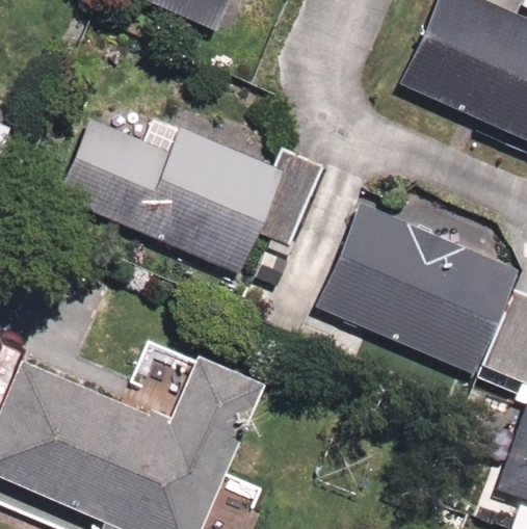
[(142,0),(139,10),(219,42),(235,0),(142,0)]
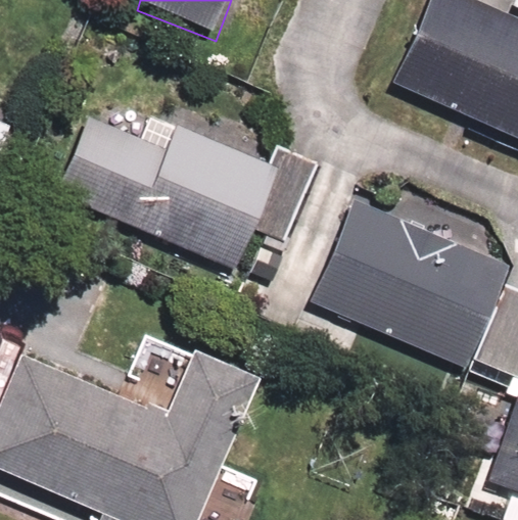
[(517,13),(484,0),(418,0),(381,90),(517,145),(517,13)]
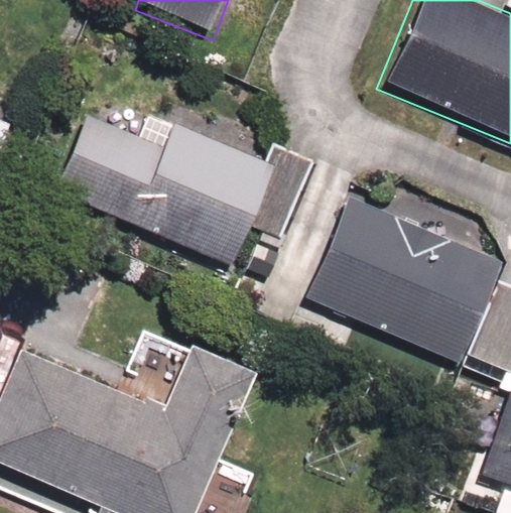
[(99,87),(56,193),(224,260),(266,154),(99,87)]
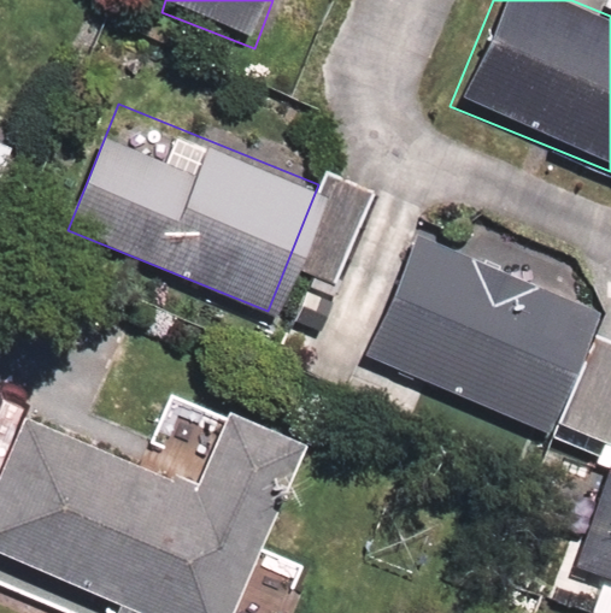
[(0,216),(24,157),(0,146),(0,216)]
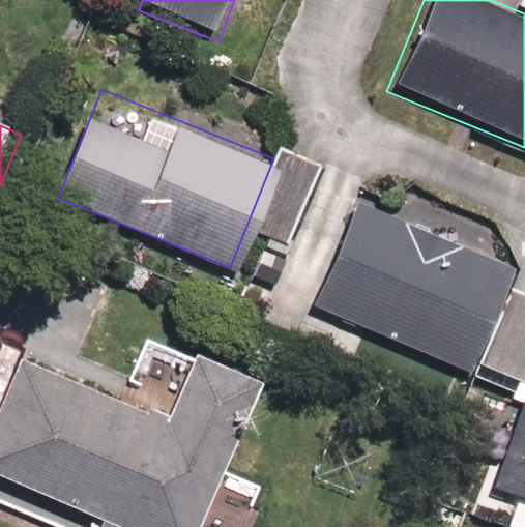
[(368,191),(314,306),(512,399),(524,371),(524,292),(509,285),(520,262),(368,191)]
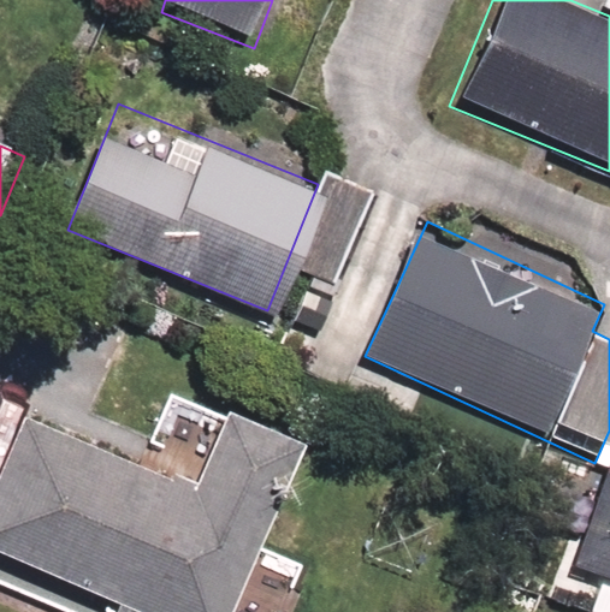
[(244,611),(321,438),(231,398),(191,489),(24,416),(0,473),(0,553),(134,611),(244,611)]
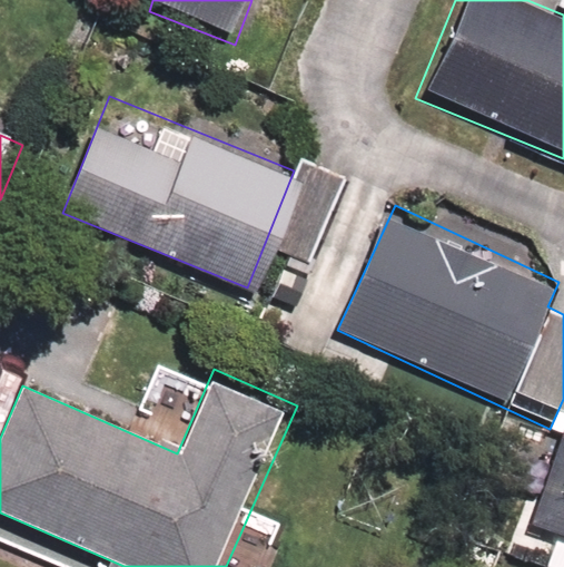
[(522,534),(551,545),(543,566),(563,566),(563,427),(522,534)]
